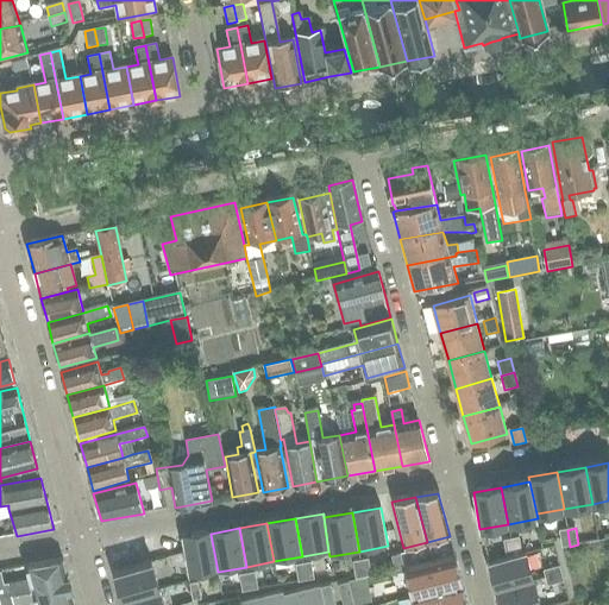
[(563,548),(570,547),(567,530),(559,531),(563,548)]
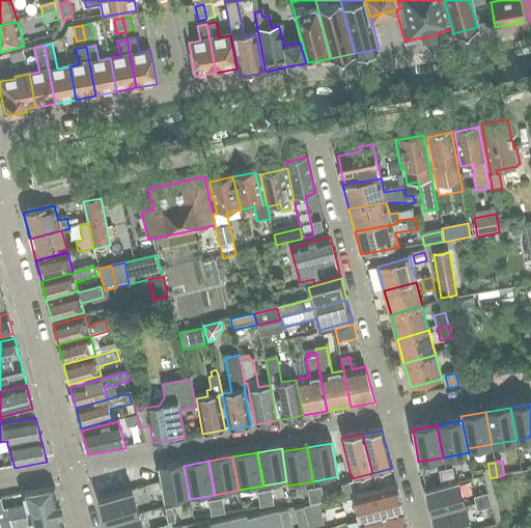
[(161,483),(162,490),(164,503),(190,499),(184,466),(159,470),(161,483)]
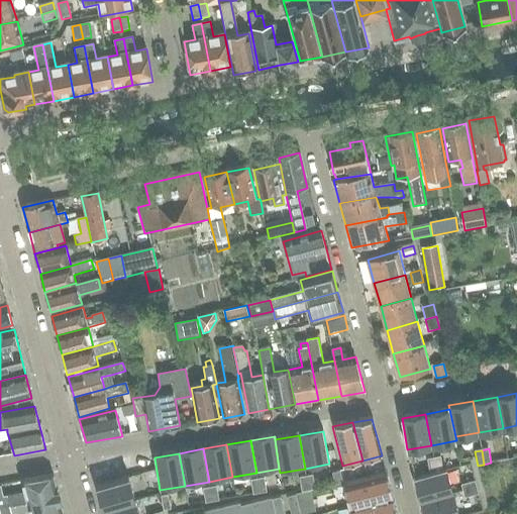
[(441,457),(433,458),(436,474),(443,472),(441,457)]
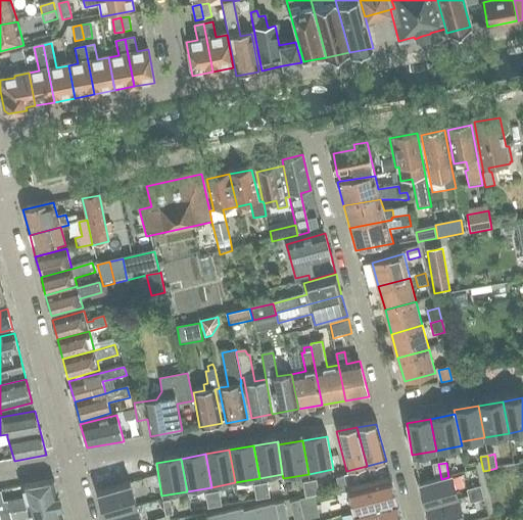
[(438,464),(432,465),(435,481),(441,479),(438,464)]
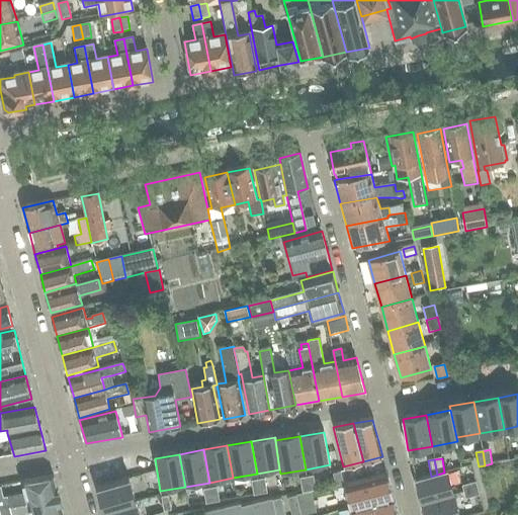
[(145,482),(158,478),(157,471),(143,475),(145,482)]
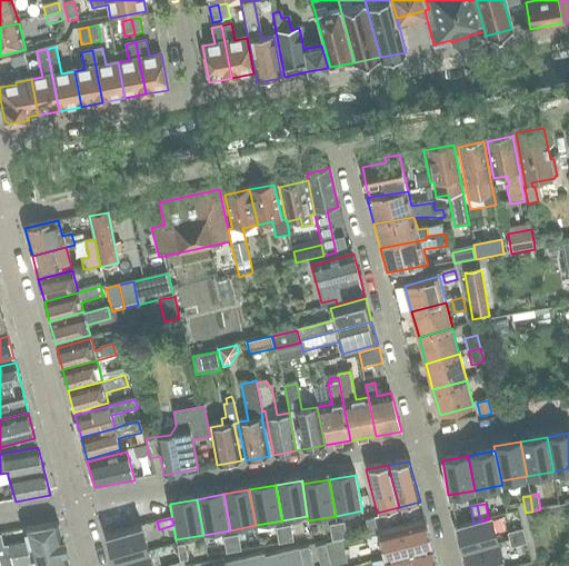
[(378,535),(373,518),(366,520),(369,536),(378,535)]
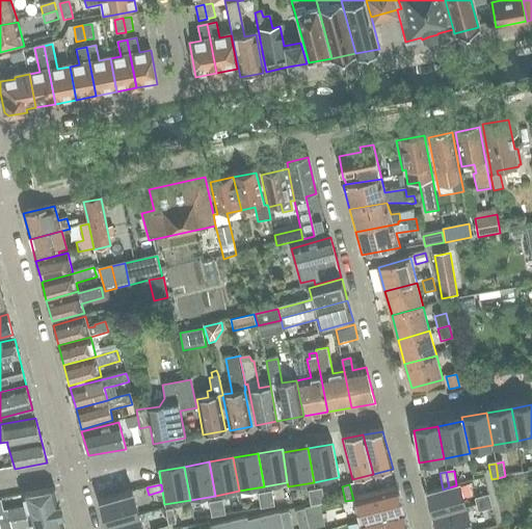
[(460,484),(456,485),(449,487),(443,490),(427,494),(434,518),(468,509),(460,484)]
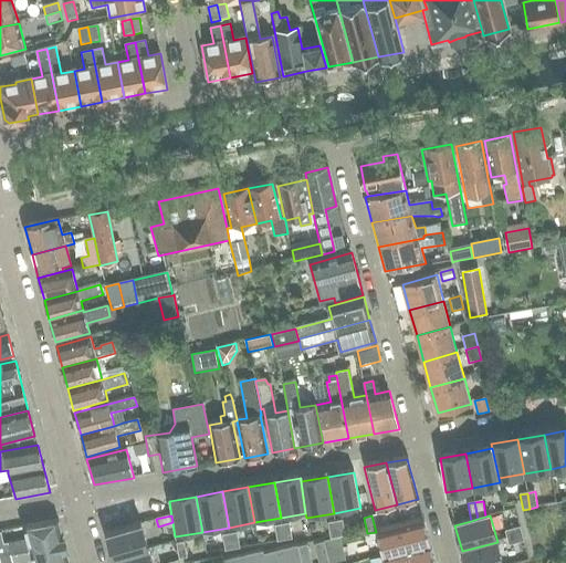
[(430,544),(423,520),(376,532),(381,556),(430,544)]
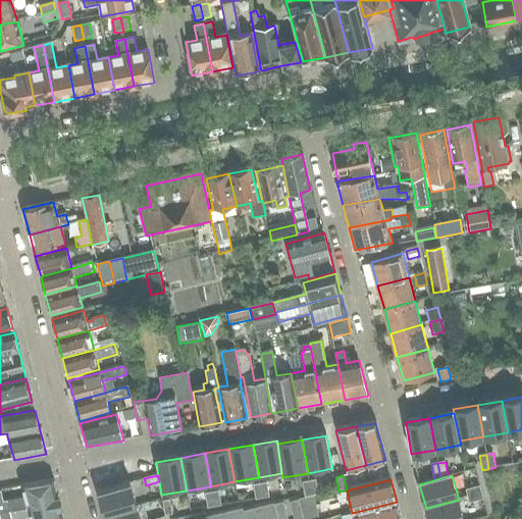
[(316,480),(309,481),(312,496),(318,495),(316,480)]
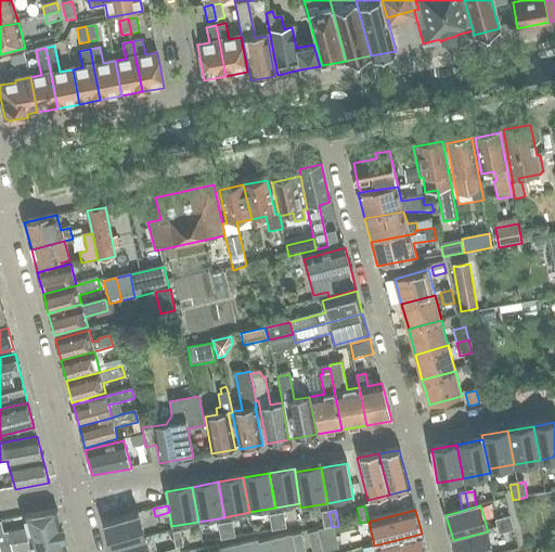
[(0,535),(0,544),(62,533),(56,512),(23,518),(26,529),(0,535)]
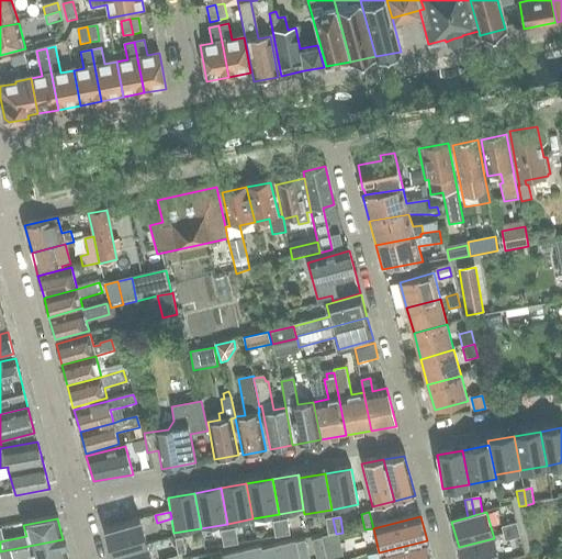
[(333,518),(325,520),(328,536),(336,534),(333,518)]
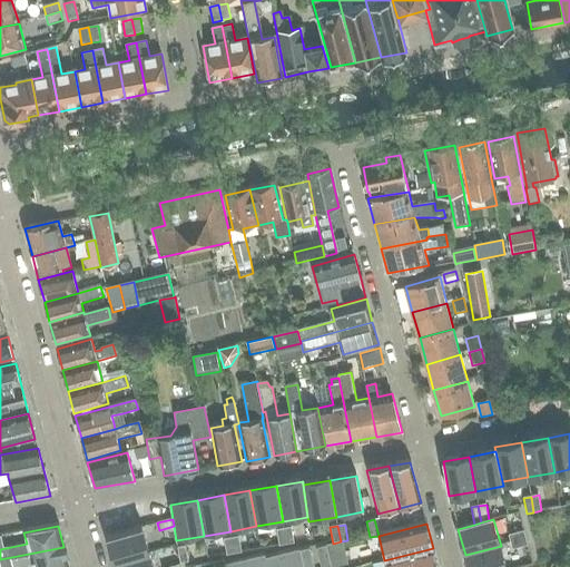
[(108,537),(115,563),(149,554),(141,527),(108,537)]
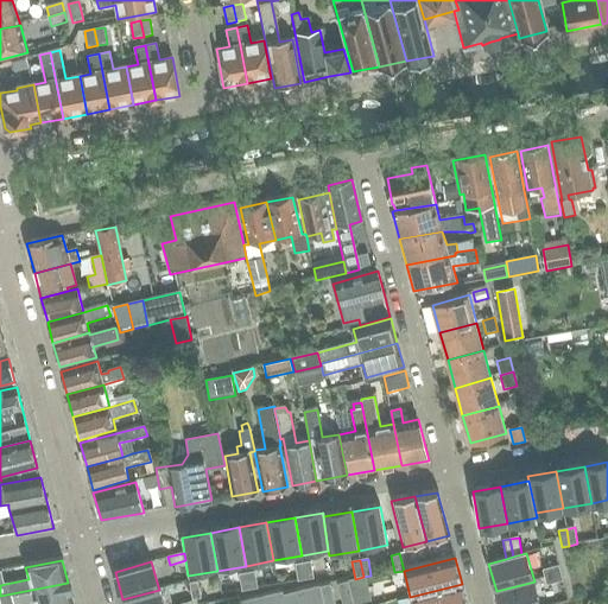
[(310,563),(303,564),(306,580),(314,579),(310,563)]
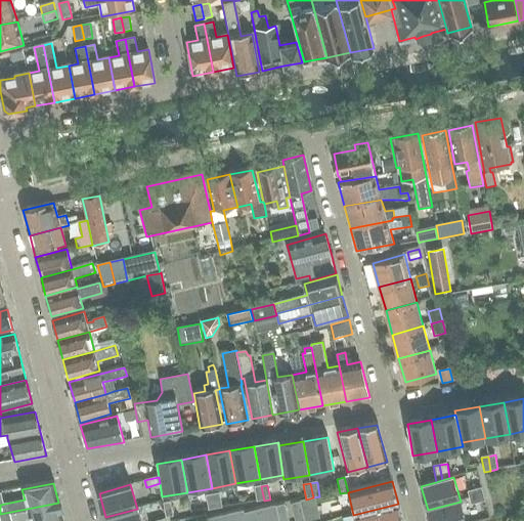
[(261,486),(254,487),(257,502),(264,501),(261,486)]
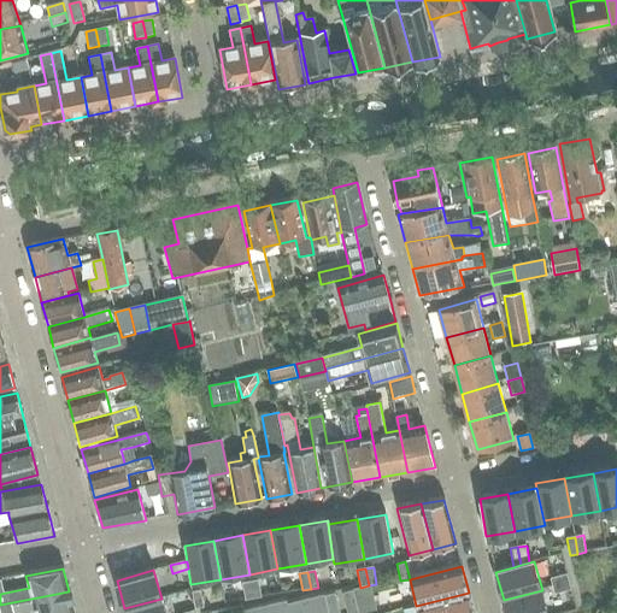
[(551,579),(553,587),(569,582),(568,575),(551,579)]
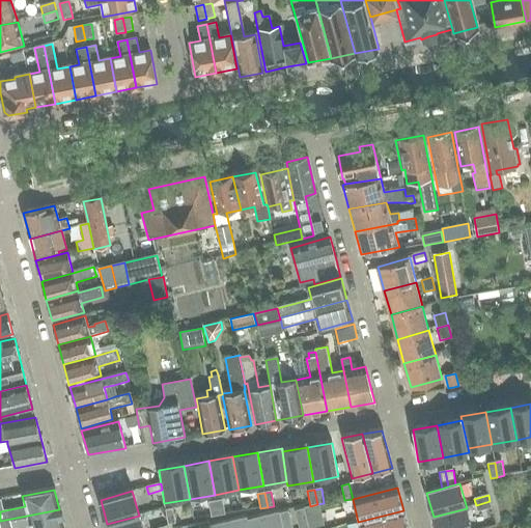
[(222,500),(216,501),(218,516),(225,515),(222,500)]
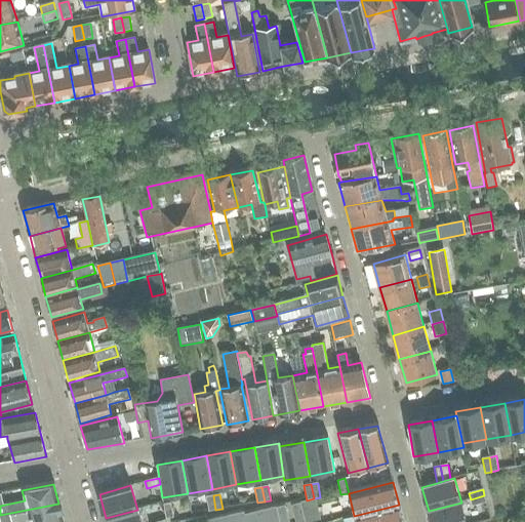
[(208,512),(215,510),(213,495),(206,497),(208,512)]
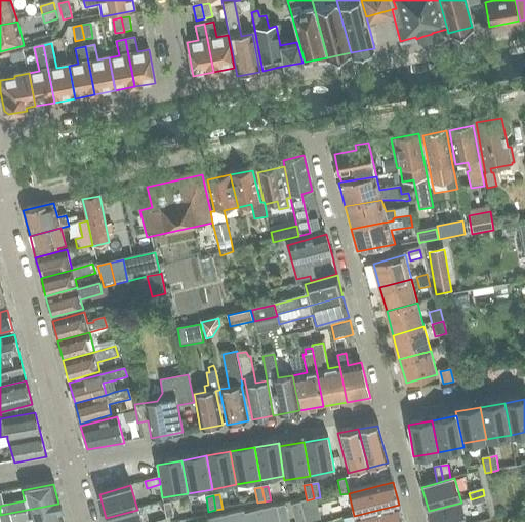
[(473,507),(486,503),(484,495),(471,499),(473,507)]
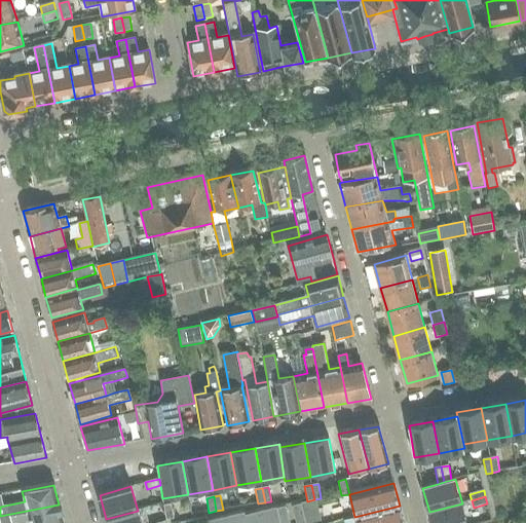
[(292,505),(295,516),(303,513),(301,502),(292,505)]
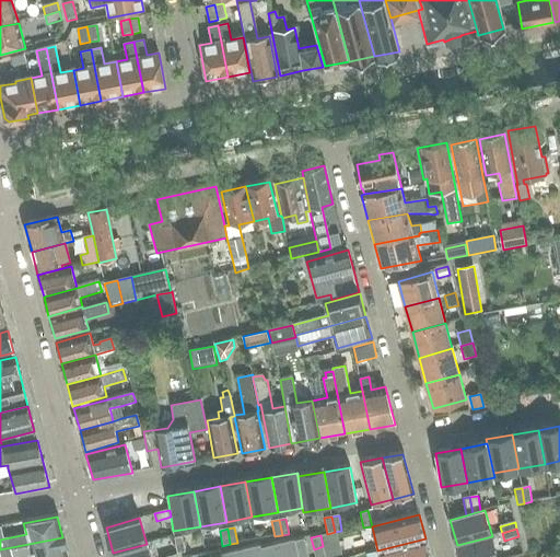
[(497,556),(492,536),(457,545),(459,556),(497,556)]
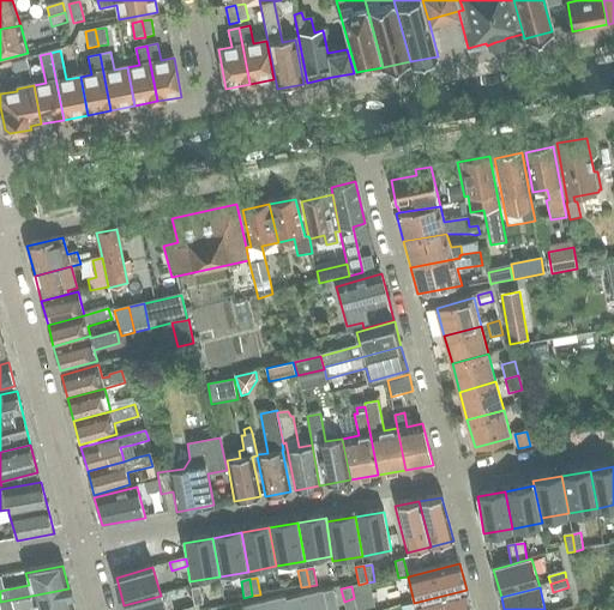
[(35,609),(74,609),(68,589),(0,602),(0,609),(35,609)]
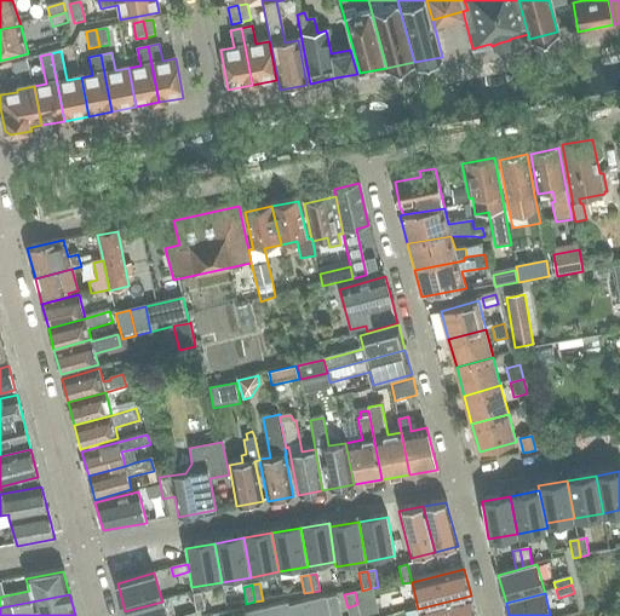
[(193,596),(196,612),(205,611),(201,594),(193,596)]
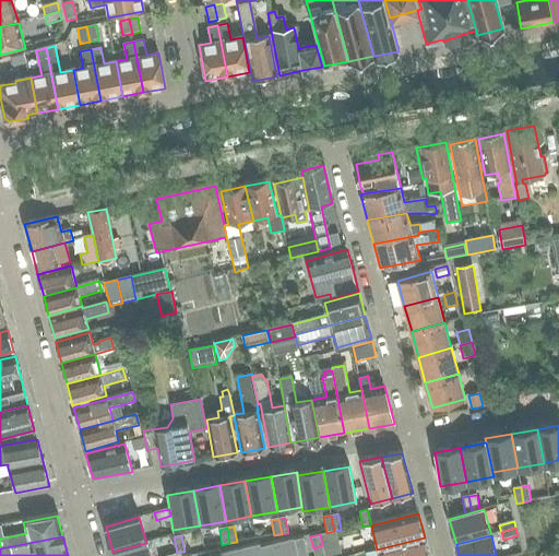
[(294,540),(297,551),(306,548),(304,537),(294,540)]
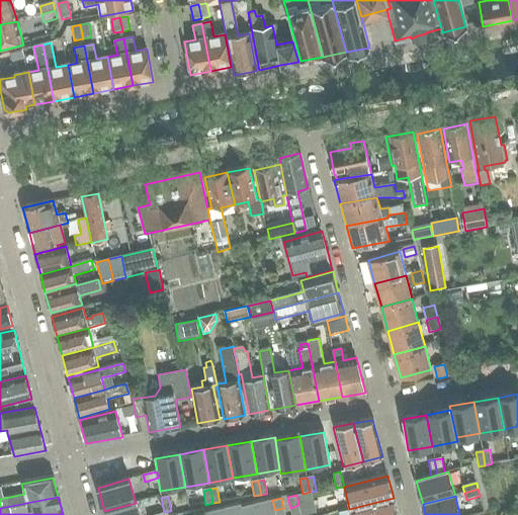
[(397,514),(394,498),(349,509),(350,514),(397,514)]
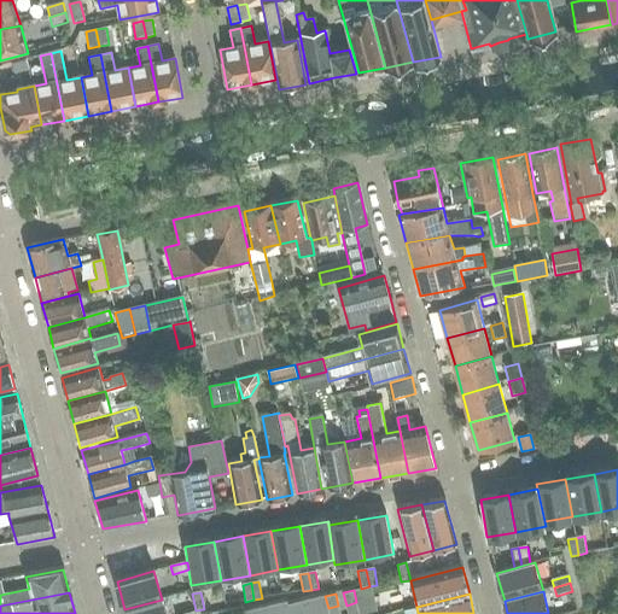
[(328,613),(325,595),(287,604),(287,601),(244,612),(244,613),(328,613)]
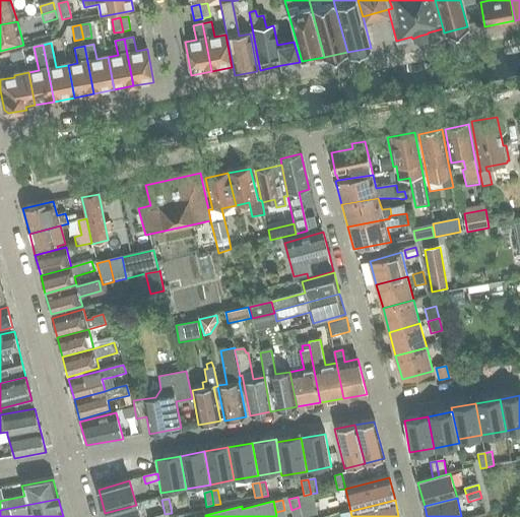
[(105,513),(106,516),(138,516),(136,505),(105,513)]
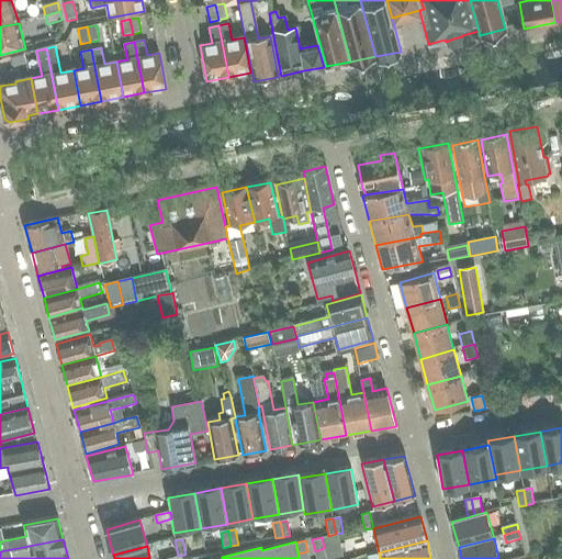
[(326,558),(324,548),(315,551),(317,558),(326,558)]
